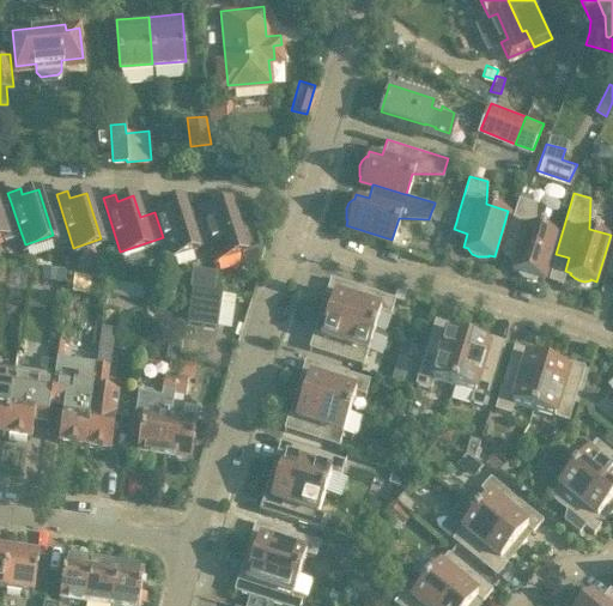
[(168,254),(211,241),(202,216),(188,220),(181,199),(165,204),(163,198),(151,201),(155,212),(163,237),(168,254)]
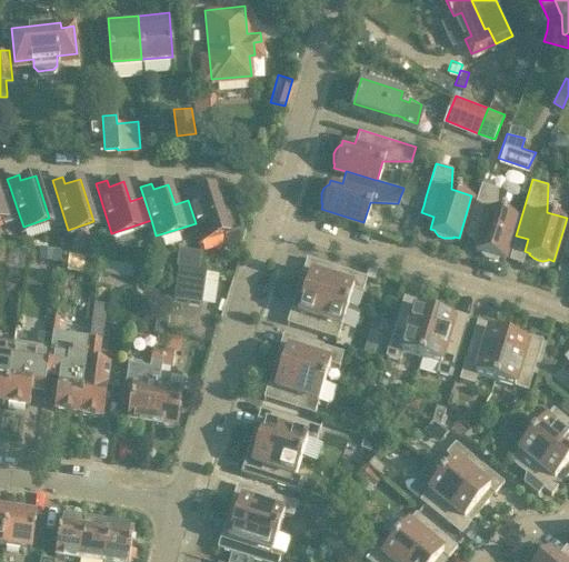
[(497,188),(481,183),(466,232),(478,237),(475,248),(479,250),(479,251),(482,254),(488,258),(492,258),(498,258),(498,257),(503,259),(517,216),(497,209),(497,188)]
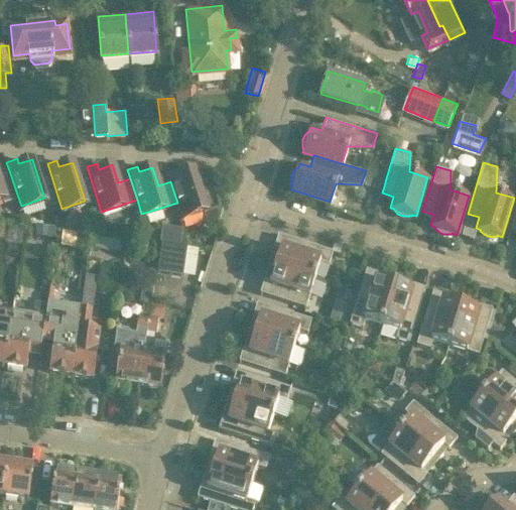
[(167,171),(170,181),(177,203),(181,216),(205,209),(208,220),(217,223),(223,206),(218,204),(210,180),(202,183),(201,179),(197,180),(192,169),(178,174),(177,168),(167,171)]
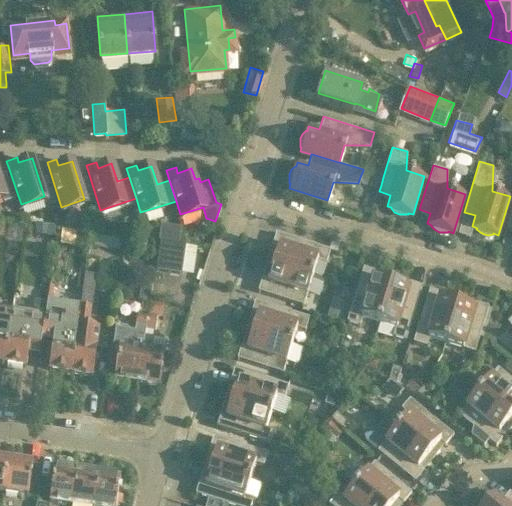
[(0,195),(16,190),(9,169),(0,172),(0,195)]
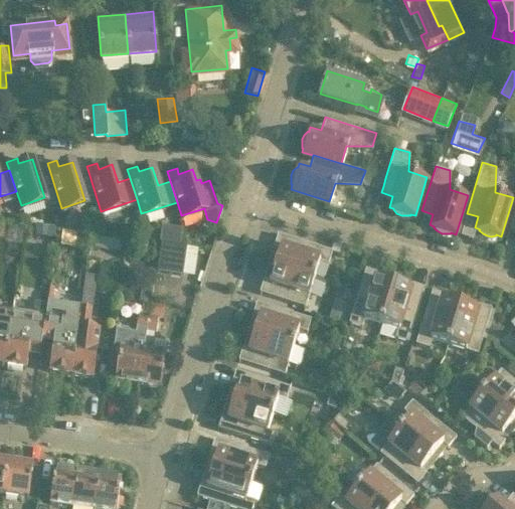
[(380,189),(383,186),(385,178),(365,171),(362,178),(364,184),(380,189)]
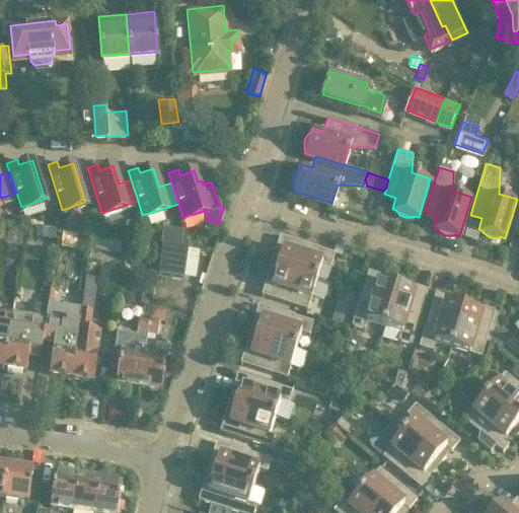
[(36,224),(36,235),(49,235),(49,224),(36,224)]
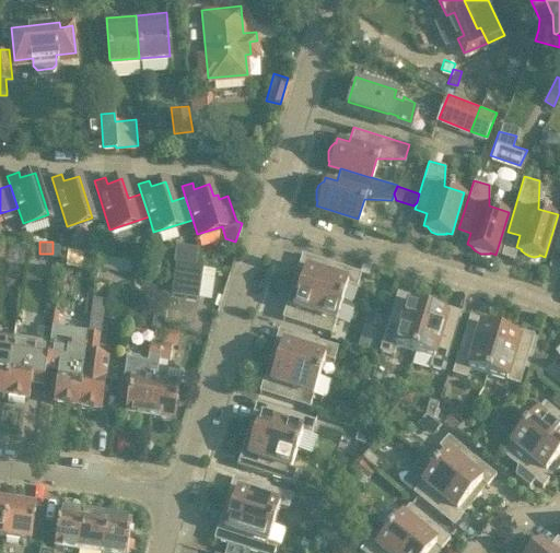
[(356,283),(360,270),(359,269),(301,251),(298,263),(304,266),(302,272),(295,271),(292,283),(341,298),(341,297),(348,299),(353,282),(356,283)]
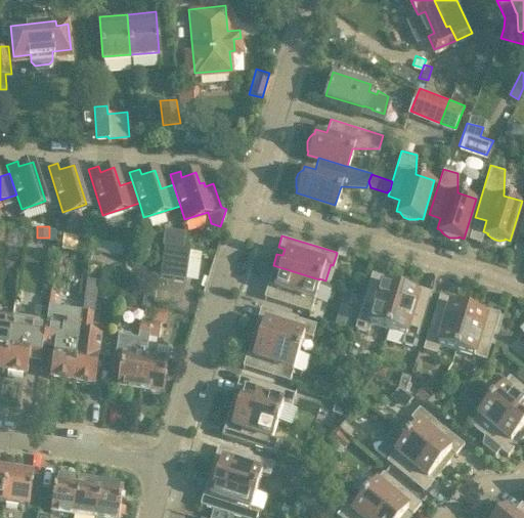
[(187,248),(164,245),(160,273),(183,276),(187,248)]
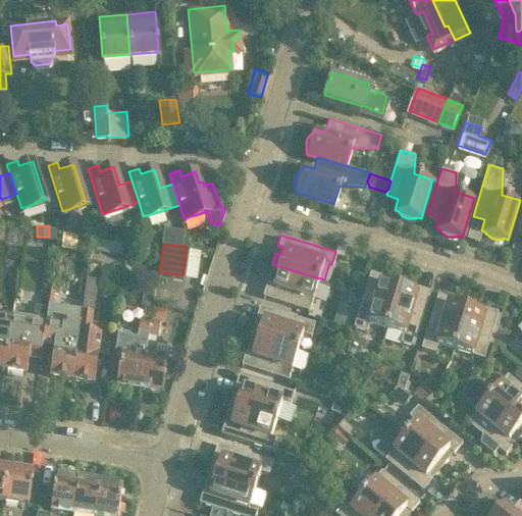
[(334,251),(335,252),(346,254),(348,248),(337,245),(334,251)]
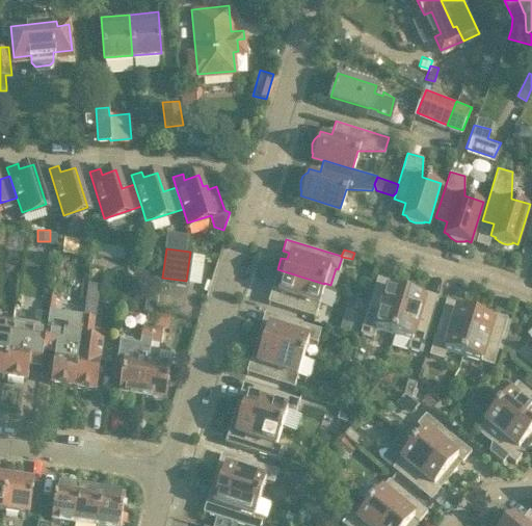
[(324,284),(277,269),(273,280),(280,283),(277,289),(271,287),(267,299),(315,314),(324,284)]
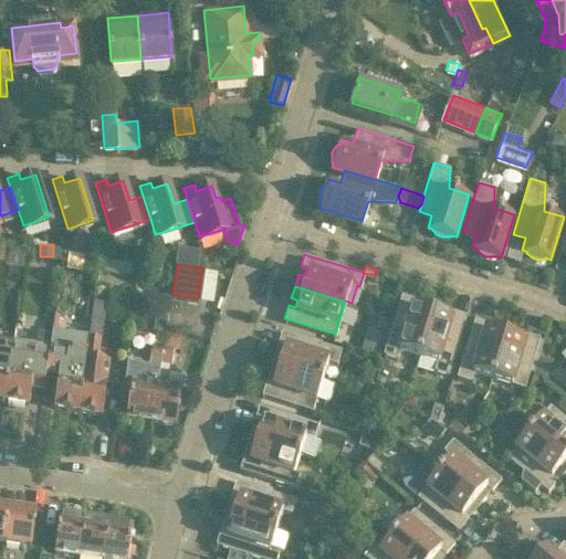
[(399,348),(418,354),(433,304),(421,299),(419,306),(412,304),(415,297),(401,293),(383,352),(397,357),(399,348)]
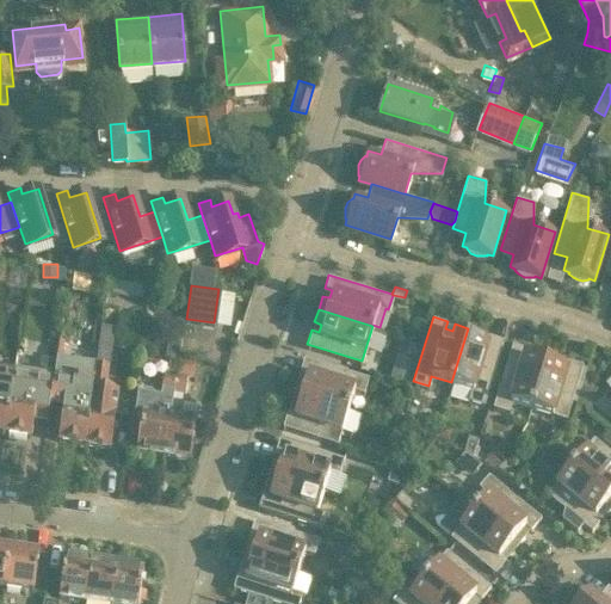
[(481,332),(468,328),(451,382),(470,388),(468,398),(483,402),(504,338),(489,334),(487,341),(480,339),(481,332)]
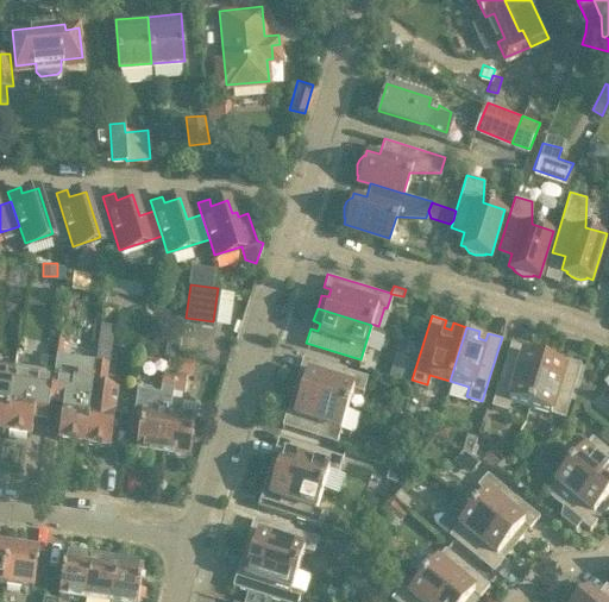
[(56,353),(51,386),(50,399),(64,401),(60,436),(85,439),(89,402),(93,376),(99,338),(99,337),(81,333),(81,337),(58,334),(56,353)]
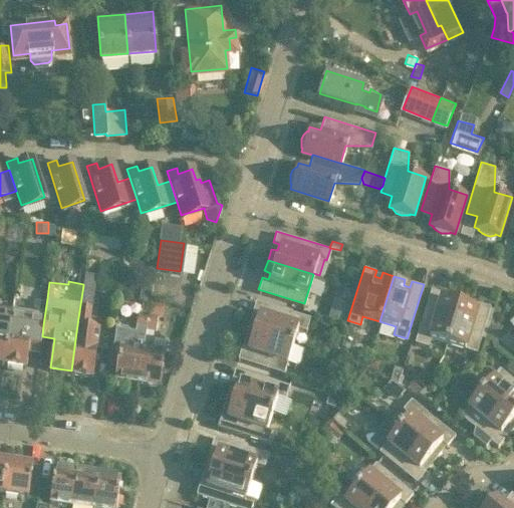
[(87,286),(83,285),(78,317),(88,318),(92,294),(85,292),(87,286)]
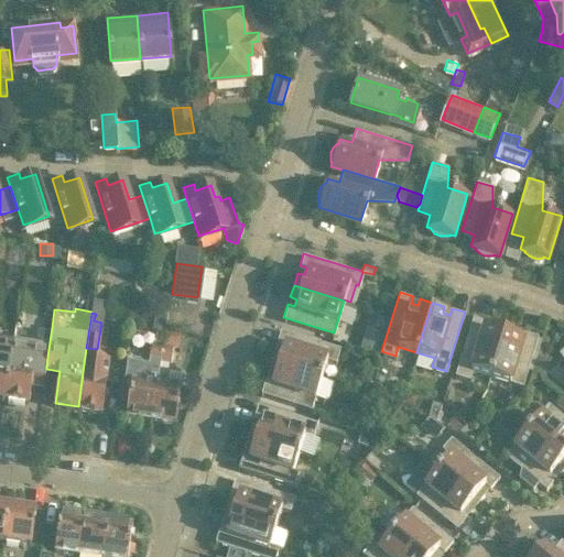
[(488,374),(503,325),(494,321),(490,328),(484,326),(486,319),(473,315),(455,373),(468,378),(470,370),(488,374)]
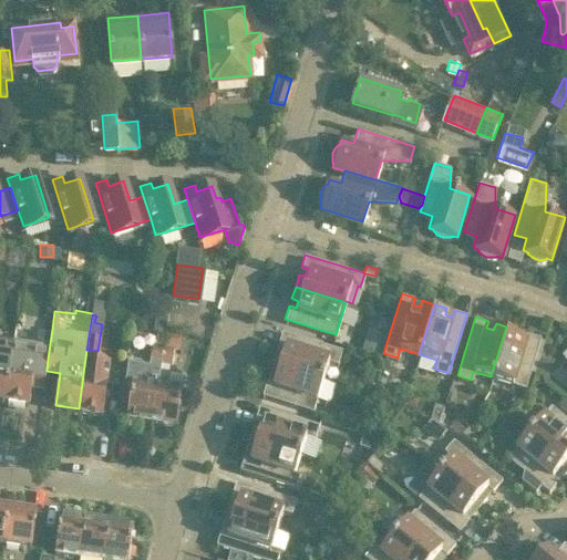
[(12,344),(4,397),(29,402),(31,390),(43,392),(47,371),(48,359),(52,329),(38,327),(35,340),(30,340),(24,339),(13,338),(12,344)]
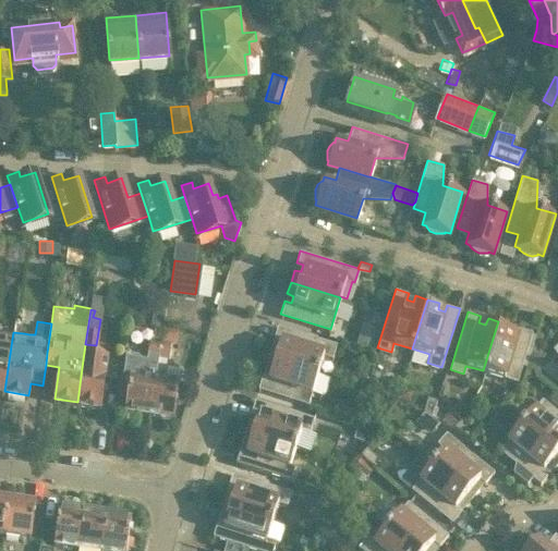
[(483,370),(517,381),(531,331),(519,327),(517,334),(510,332),(511,326),(498,321),(483,370)]
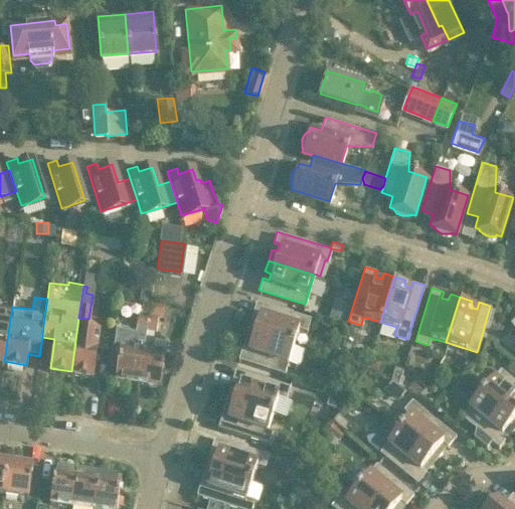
[(250,318),(247,328),(294,342),(298,326),(307,329),(311,316),(255,299),(252,311),(259,313),(256,319),(250,318)]
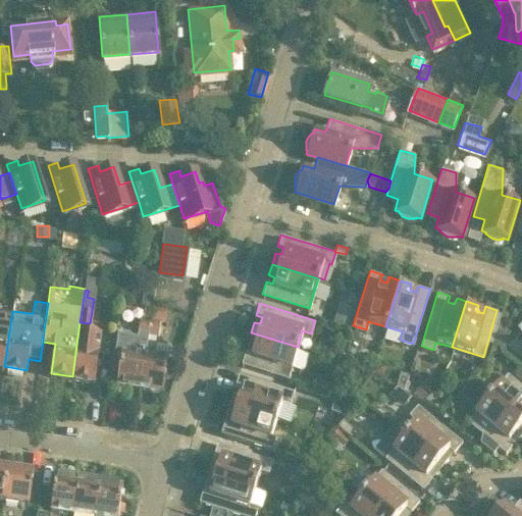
[(354,307),(342,303),(337,314),(350,318),(354,307)]
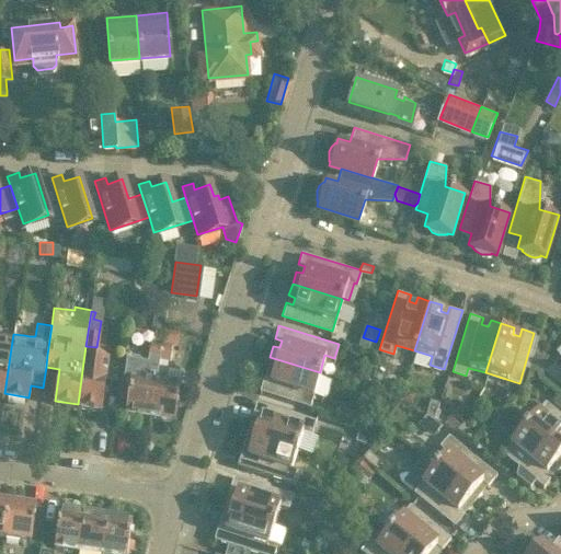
[(181,329),(169,327),(165,326),(163,342),(179,344),(181,329)]
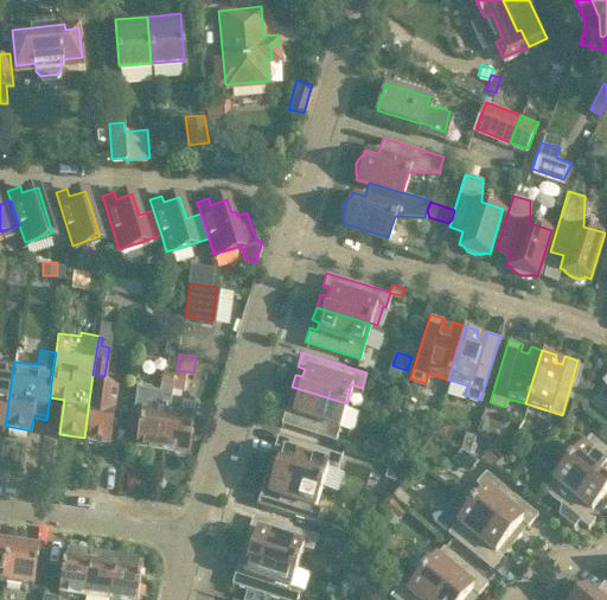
[(13,369),(14,362),(0,358),(0,425),(5,426),(13,369)]
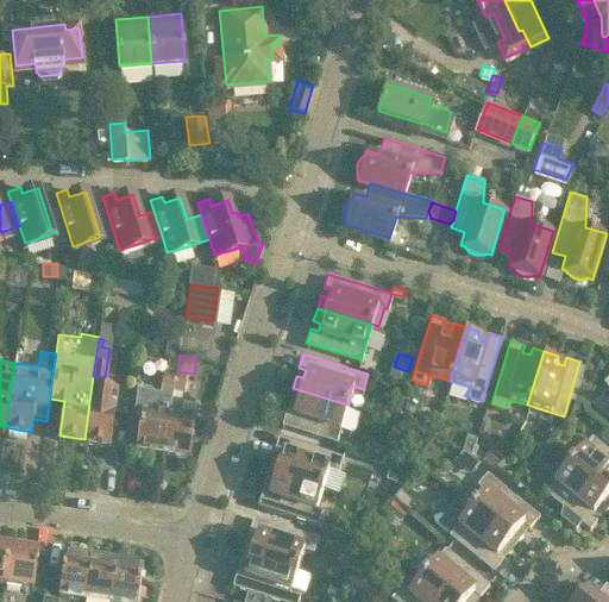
[(137,388),(135,407),(131,428),(139,430),(137,447),(163,451),(169,412),(170,412),(173,396),(176,367),(164,365),(161,392),(154,390),(151,384),(144,383),(140,388),(137,388)]
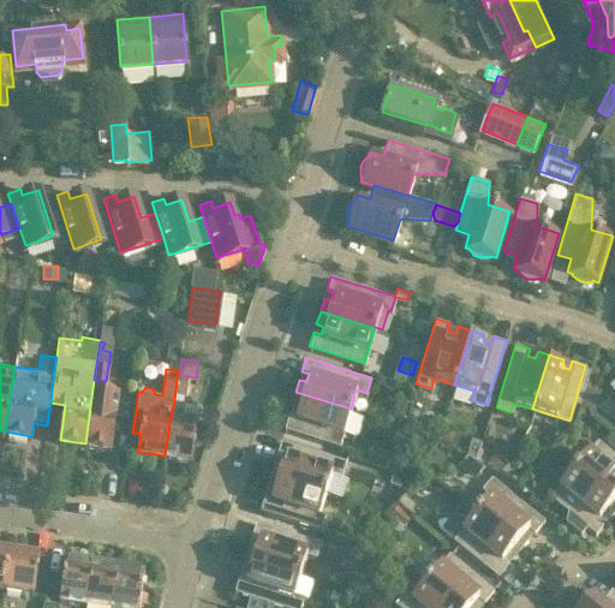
[(90,406),(85,443),(112,447),(120,388),(106,386),(106,381),(94,380),(90,406)]
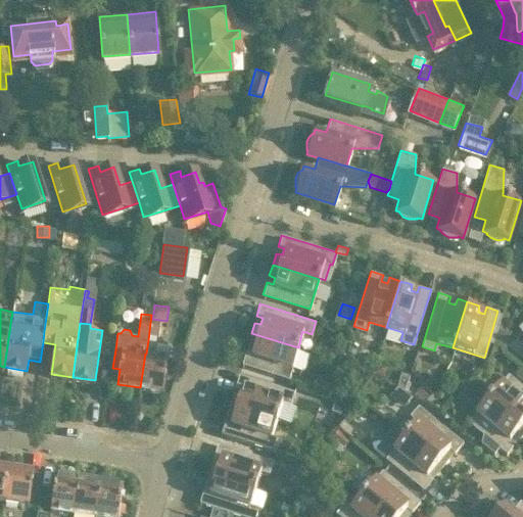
[(497,329),(493,341),(503,348),(508,333),(497,329)]
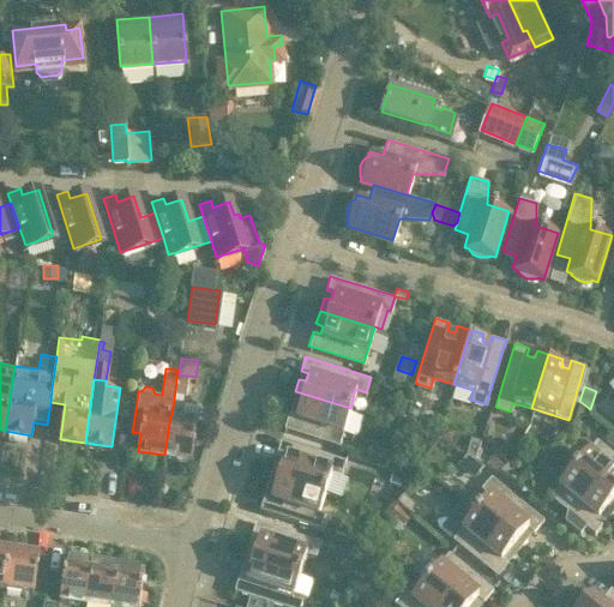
[(339,443),(350,408),(295,391),(292,404),(298,407),(295,414),(288,412),(284,426),(339,443)]
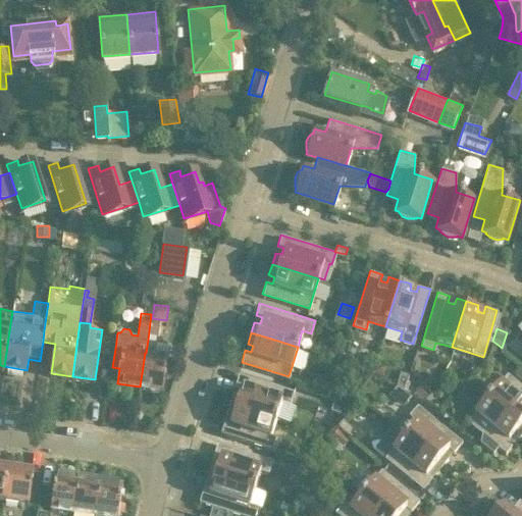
[(146,353),(145,353),(140,387),(162,390),(164,374),(170,375),(172,357),(154,354),(156,341),(148,340),(146,353)]
